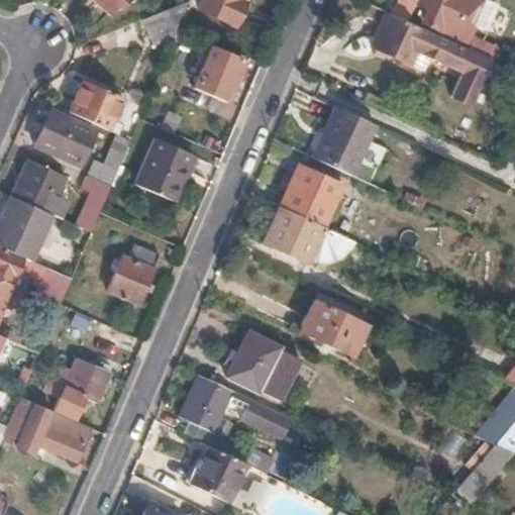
[(203,0),(199,9),(236,25),(246,2),(241,0),(203,0)]
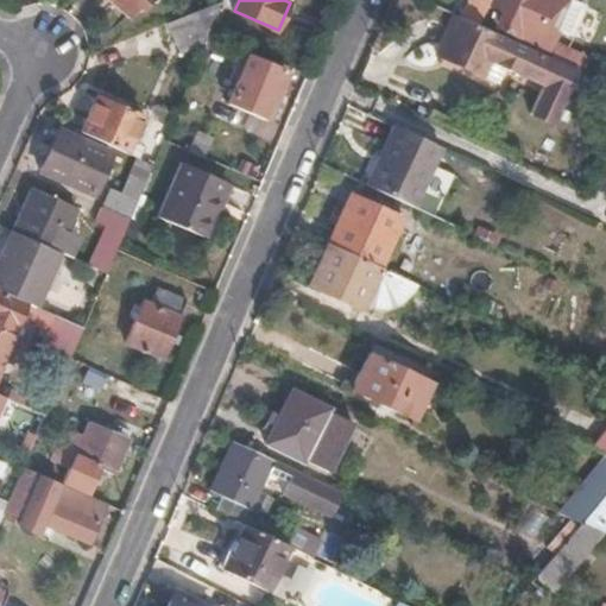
[(584,1),(581,0),(496,0),(502,4),(494,18),(547,43),(556,24),(569,31),(584,1)]
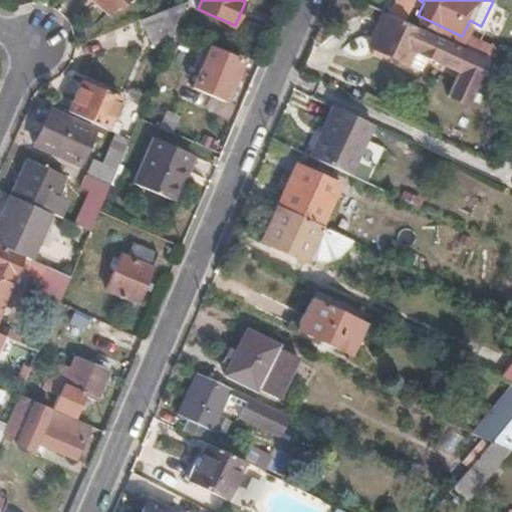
[(178,23),(187,1),(143,18),(151,44),(172,37),(178,23)]
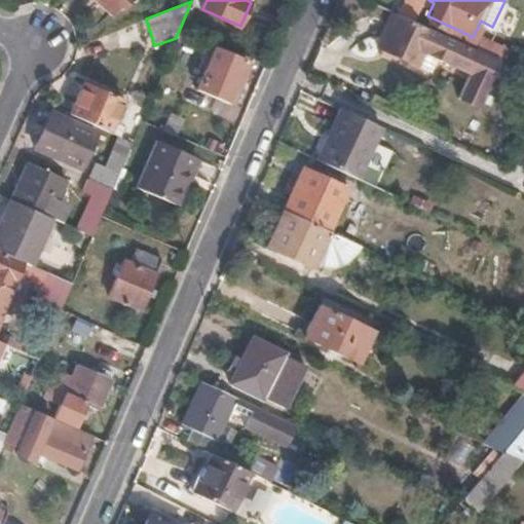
[(412,21),(391,11),(376,43),(408,58),(414,45),(474,72),(476,66),(493,74),(498,61),(480,52),(466,46),(412,21)]
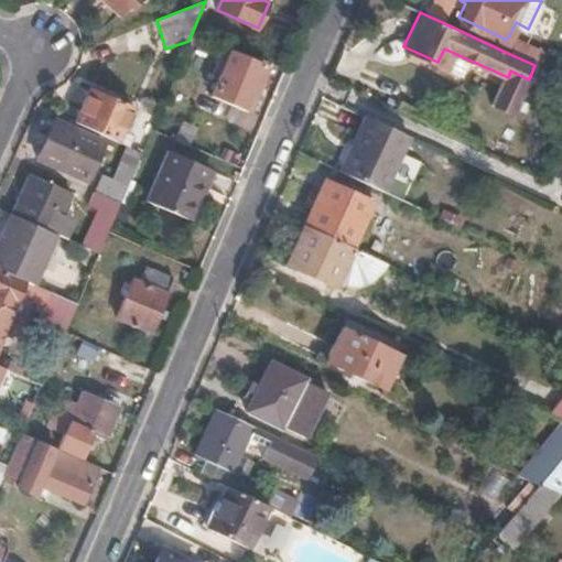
[(540,68),(546,55),(522,42),(515,56),(535,65),(540,68)]
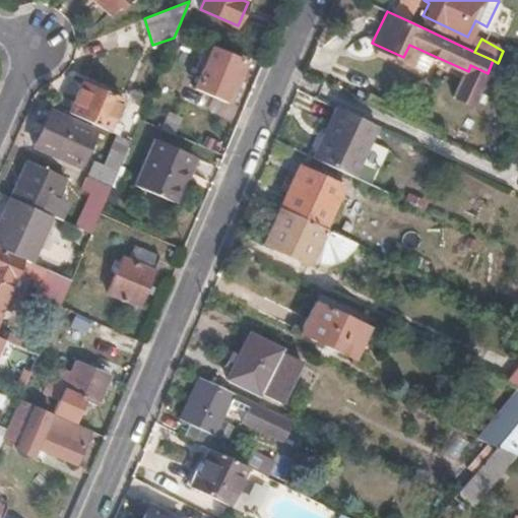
[(232,98),(246,63),(246,61),(245,59),(242,57),(211,45),(193,86),(223,100),(228,101),(230,99),(232,98)]
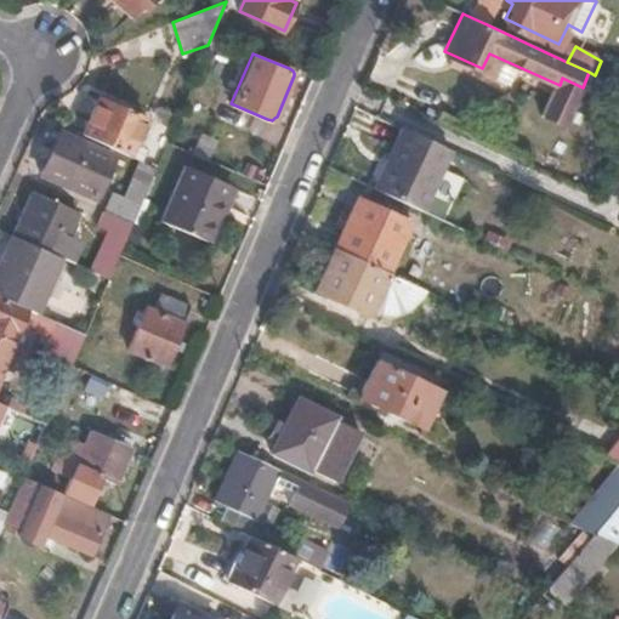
[(135,141),(146,118),(100,96),(83,132),(140,157),(145,146),(135,141)]
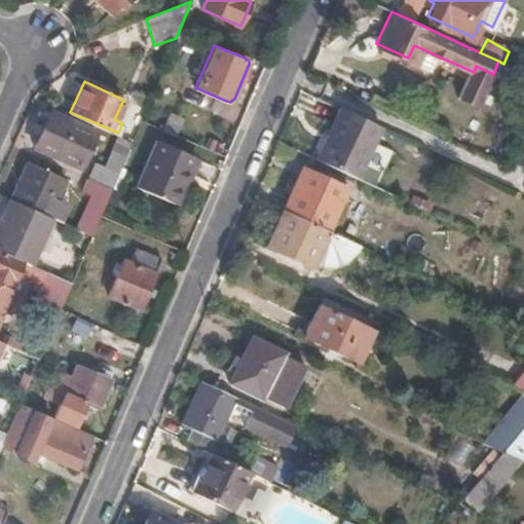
[(359,179),(382,126),(341,108),(317,160),(359,179)]
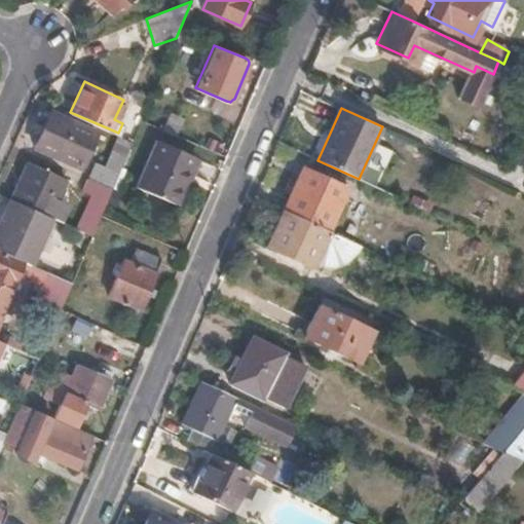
[(77,164),(94,127),(51,109),(35,146),(77,164)]
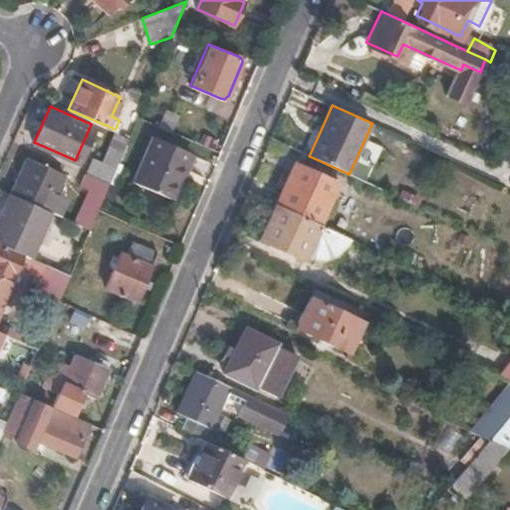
[(117,168),(130,135),(115,129),(101,161),(93,157),(87,172),(110,182),(117,168)]
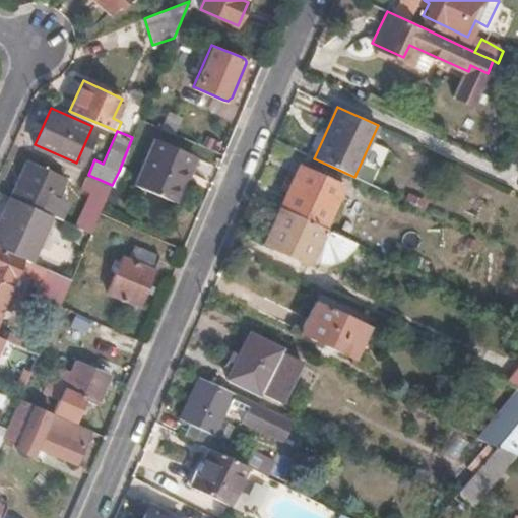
[(175,201),(195,155),(154,138),(134,184),(175,201)]
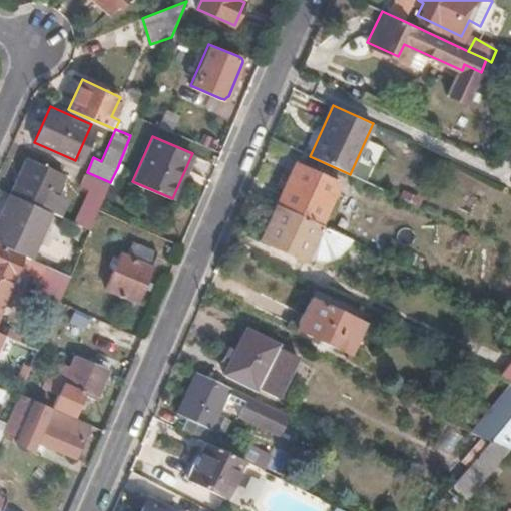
[(55,192),(63,174),(28,158),(11,192),(47,208),(60,214),(67,199),(55,192)]
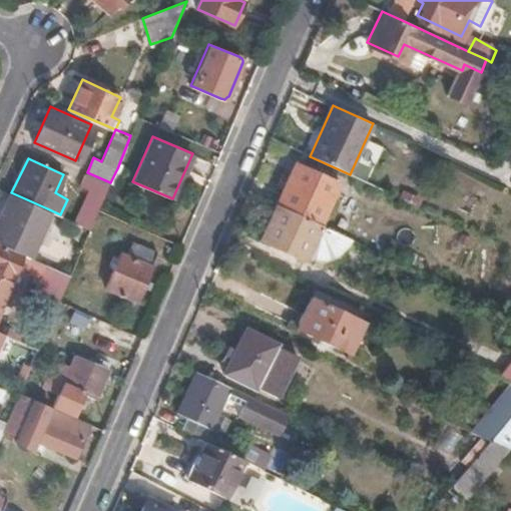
[(322,225),(341,183),(297,162),(277,204),(322,225)]
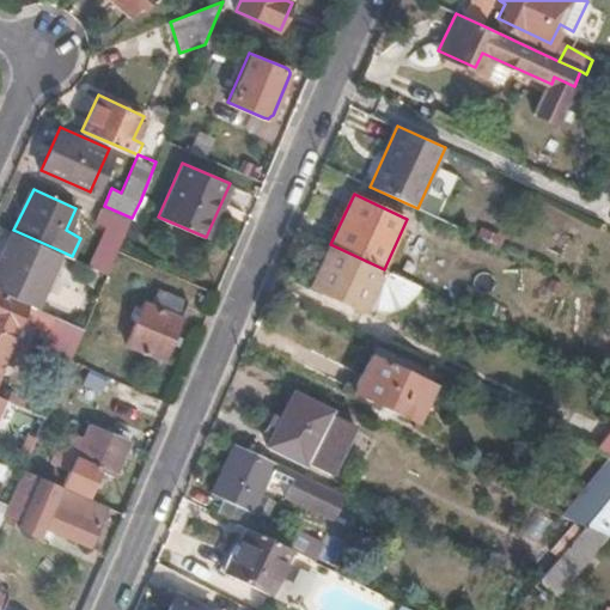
[(119,249),(132,218),(104,206),(97,223),(109,229),(98,250),(115,258),(119,249)]
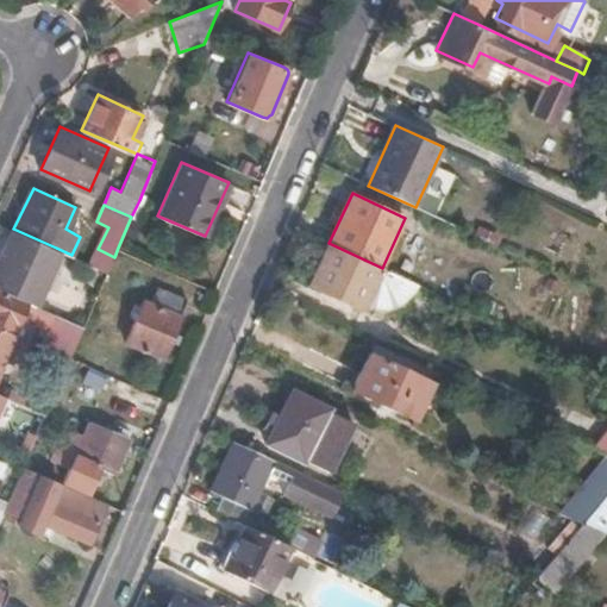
[(0,289),(31,304),(56,248),(13,229),(0,257),(0,289)]
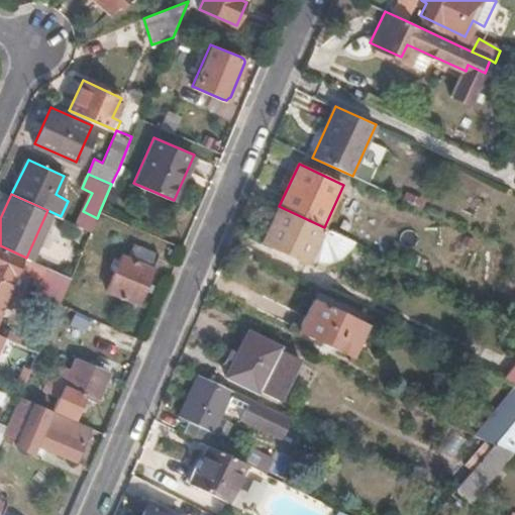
[(309,264),(324,227),(279,206),(262,241),(309,264)]
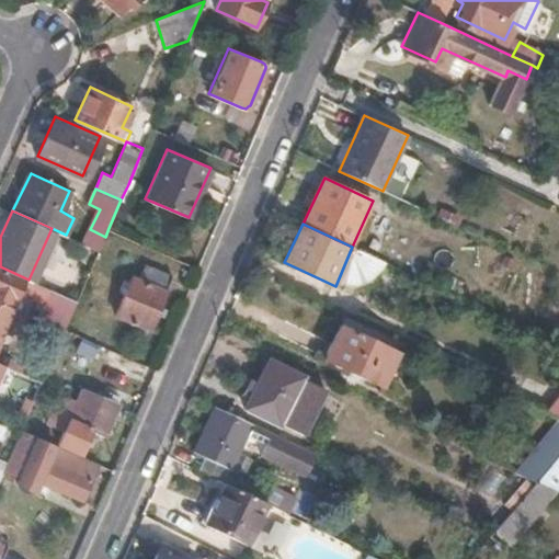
[(99,251),(105,237),(90,229),(83,243),(99,251)]
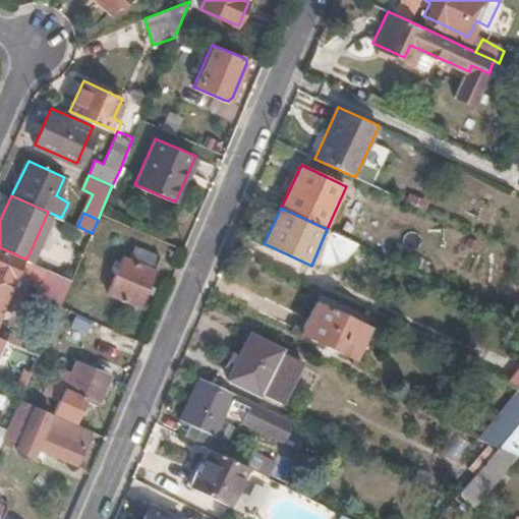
[(138,304),(160,255),(136,244),(129,258),(123,256),(108,291),(138,304)]
